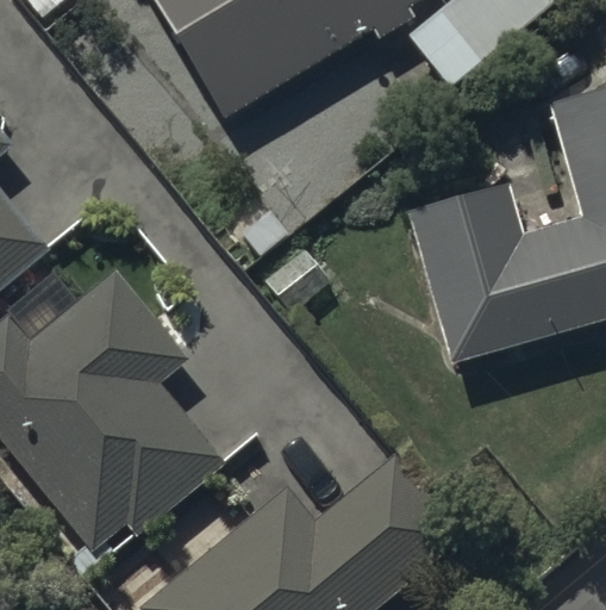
[(150,0),(223,118),(370,27),(378,38),(412,18),(406,7),(417,0),(150,0)]
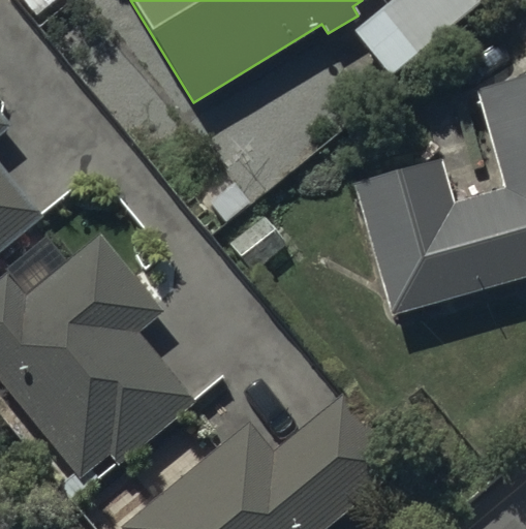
[(392,0),(354,31),(391,75),(483,0),(392,0)]
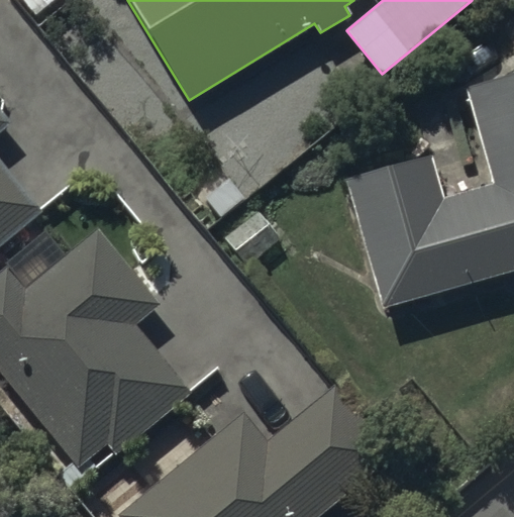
[(513,74),(466,88),(493,184),(442,199),(430,154),(344,179),(381,307),(513,269),(513,74)]
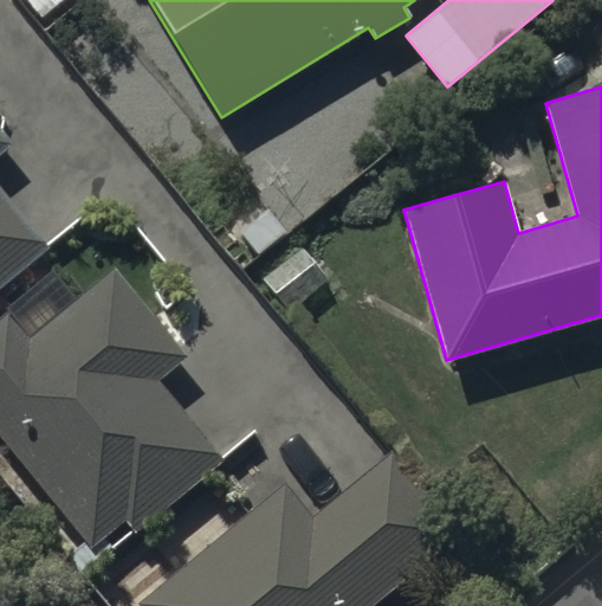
[(0,288),(50,247),(0,185),(0,155),(15,143),(0,123),(0,288)]
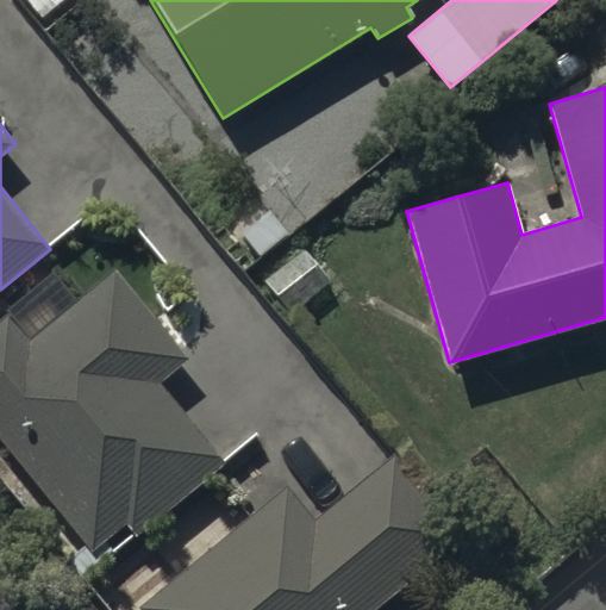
[(135,534),(223,464),(157,383),(187,358),(116,269),(33,336),(13,312),(0,322),(0,436),(92,551),(126,523),(135,534)]
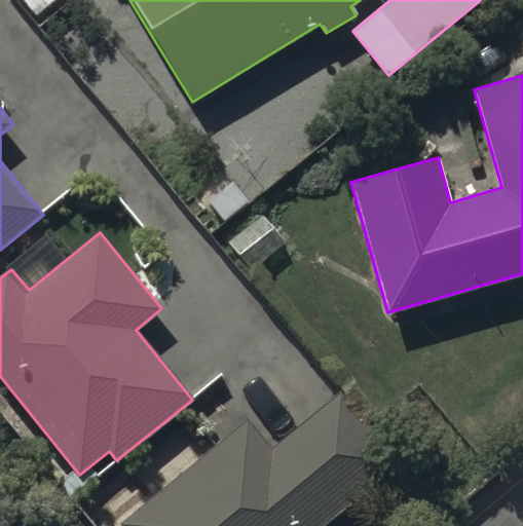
[(270,448),(247,419),(119,523),(121,525),(322,525),(401,462),(342,390),(270,448)]
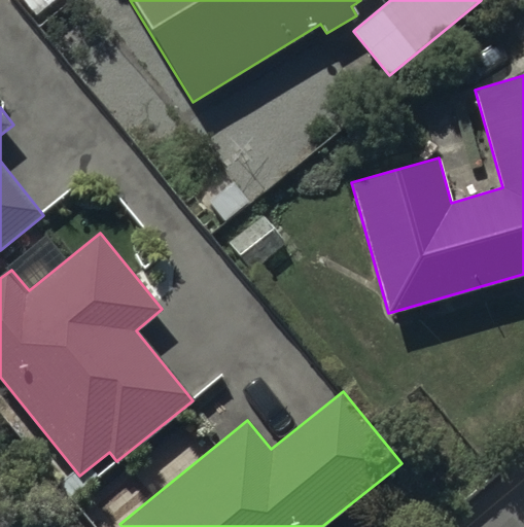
All buildings are outlined.
